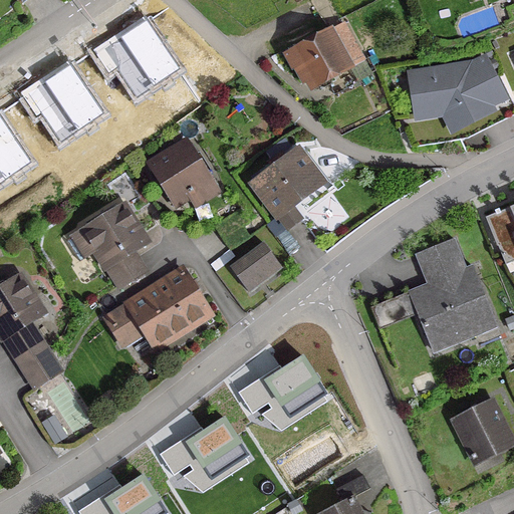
[(181,67),(148,17),(94,51),(109,73),(118,67),(137,95),(181,67)]
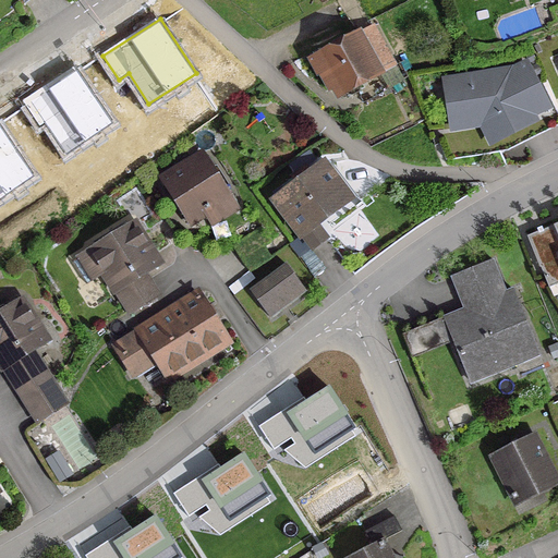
[(375,69),(389,61),(371,27),(356,35),(355,34),(307,61),(316,76),(318,75),(320,81),(327,77),(338,97),(343,95),(350,98),(356,94),(358,87),(378,75),(375,69)]
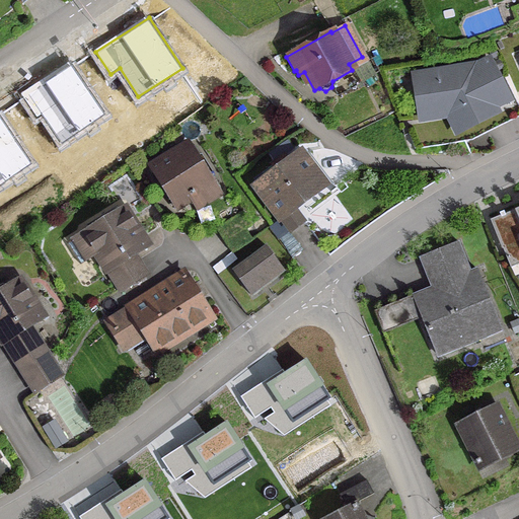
[(416,120),(442,115),(454,137),(500,113),(496,106),(512,98),(491,54),(483,58),(408,71),(416,120)]
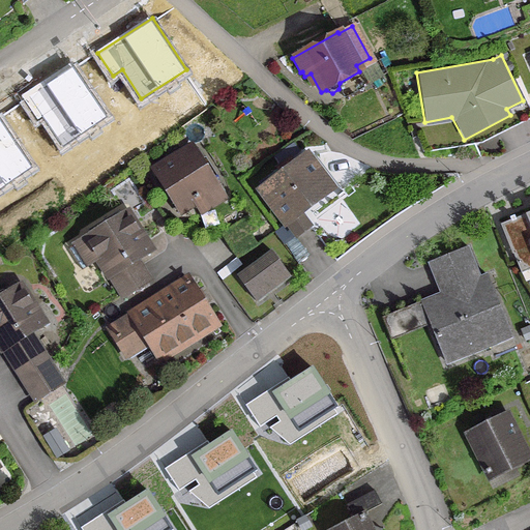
[(108,117),(74,66),(24,98),(38,121),(43,118),(63,146),(108,117)]
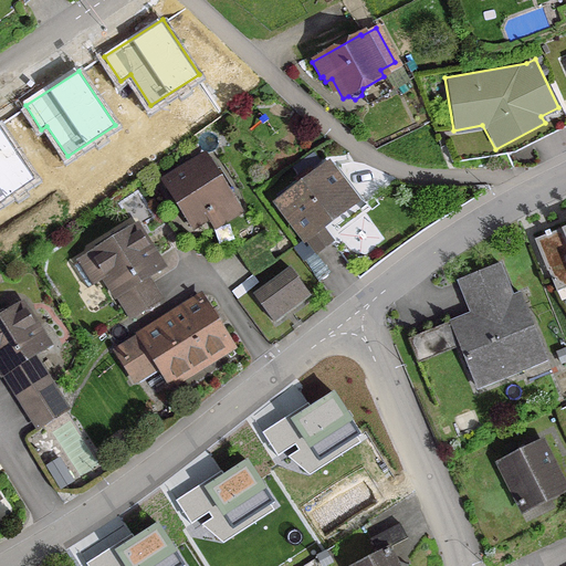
[(0,200),(35,178),(0,124),(0,200)]
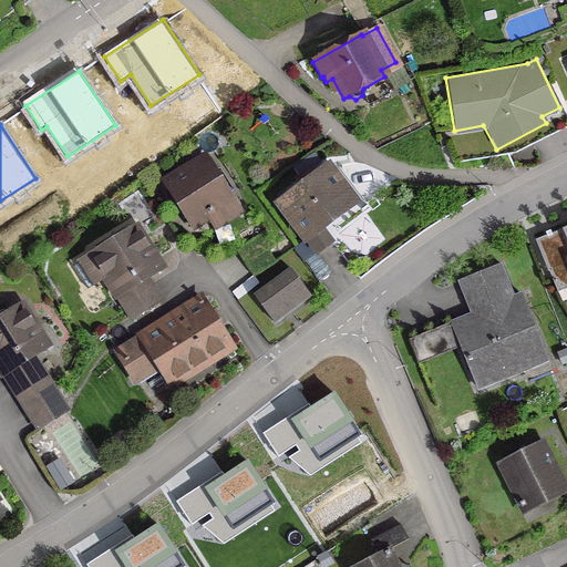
[(205,158),(164,184),(191,226),(232,200),(205,158)]
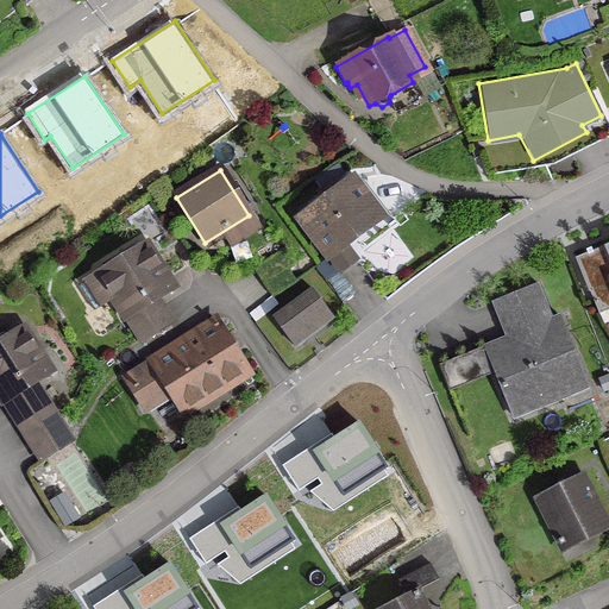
[(297,219),(338,272),(355,262),(343,246),(380,218),(351,180),(297,219)]
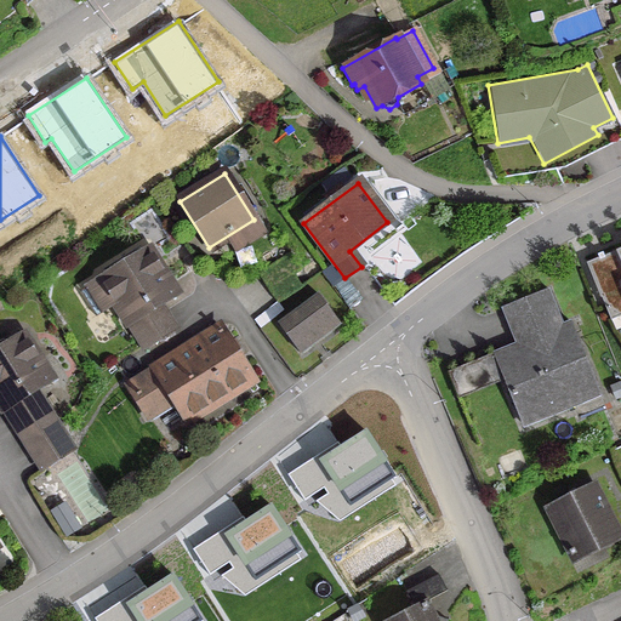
[(431,228),(417,209),(406,217),(421,235),(431,228)]
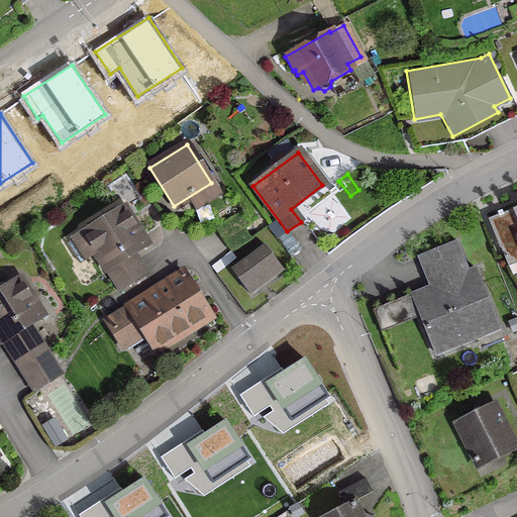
[(123,298),(144,284),(139,276),(143,273),(131,253),(144,246),(121,209),(83,232),(123,298)]
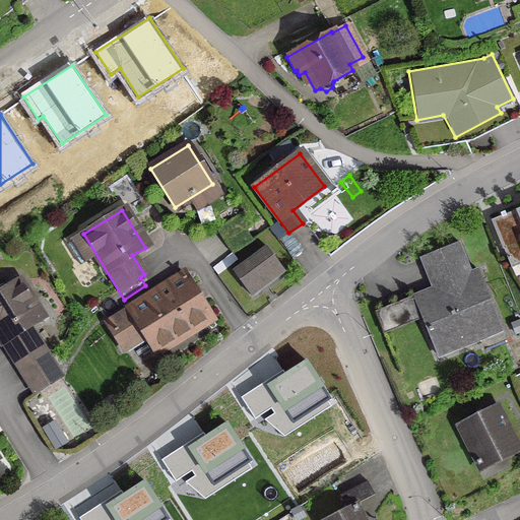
[(426,257),(437,286),(412,297),(437,358),(500,332),(475,270),(469,273),(457,244),(426,257)]
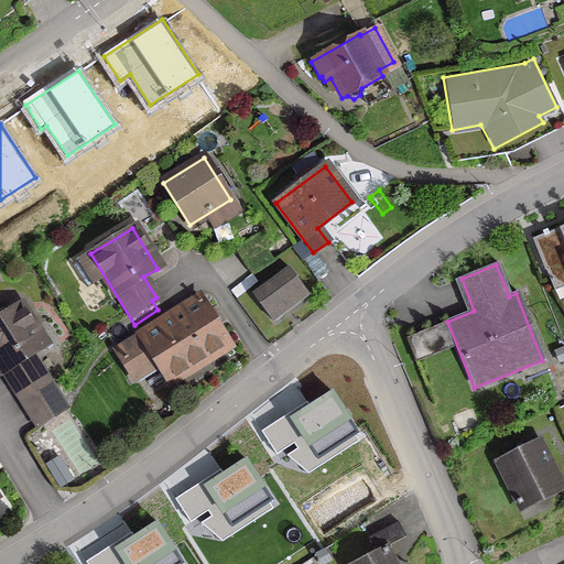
[(305,292),(286,268),(251,294),(269,318),(305,292)]
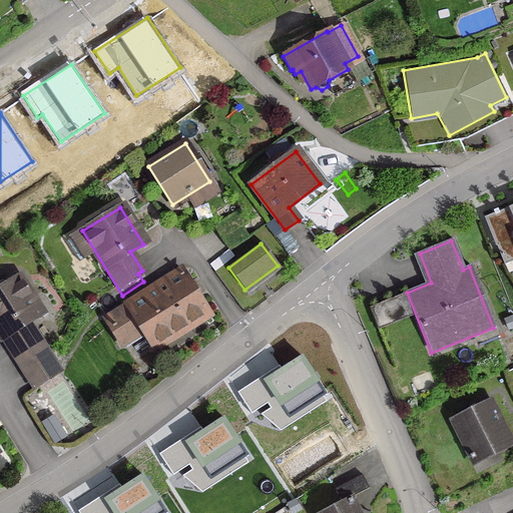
[(208,315),(180,271),(104,319),(121,346),(142,332),(152,349),(208,315)]
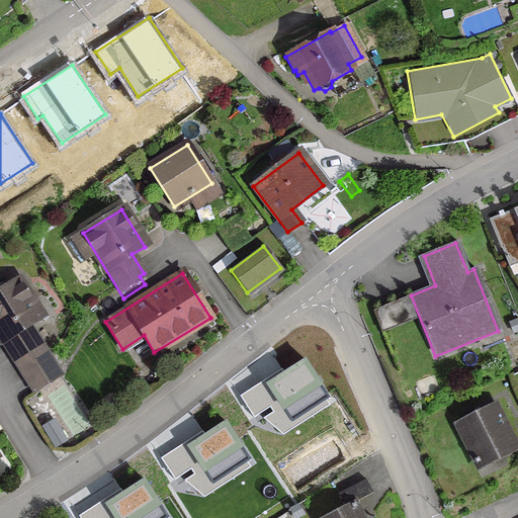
[(17,280),(0,290),(0,339),(14,361),(39,345),(27,326),(40,318),(17,280)]
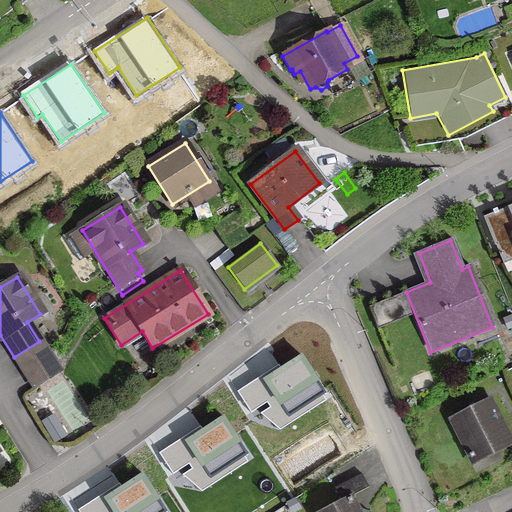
[(43,347),(18,363),(32,386),(58,370),(43,347)]
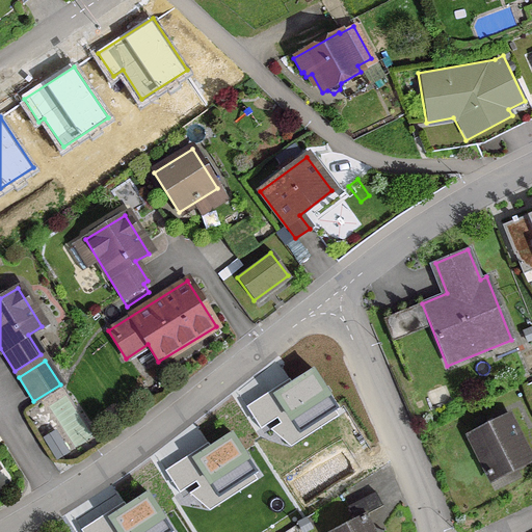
[(340,407),(314,368),(274,394),(300,433),(340,407)]
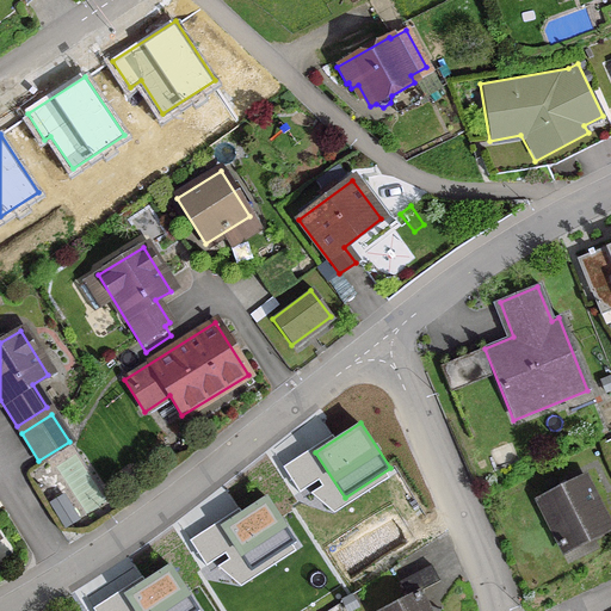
[(536,500),(560,548),(608,525),(582,476),(536,500)]
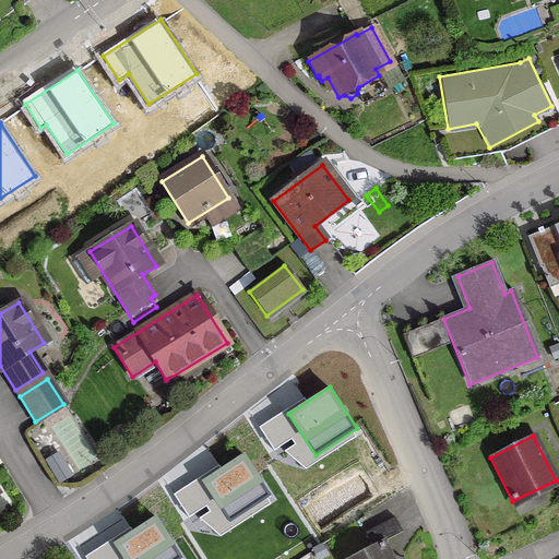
[(272,495),(245,453),(204,479),(230,521),(272,495)]
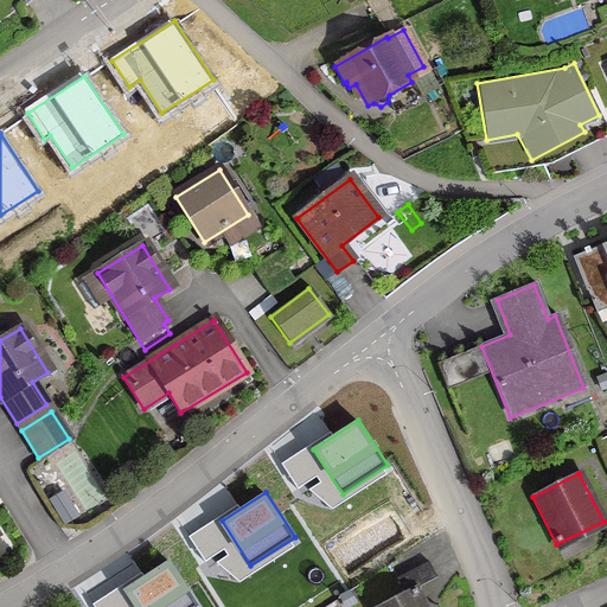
[(75,515),(63,494),(50,503),(62,523),(75,515)]
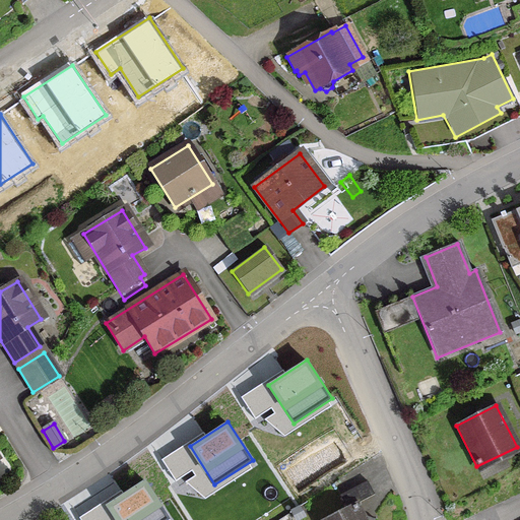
[(168,519),(171,519),(145,480),(107,505),(116,519),(168,519)]
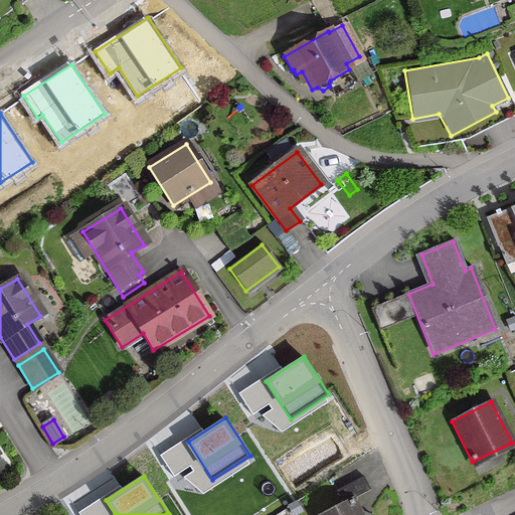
[(359,514),(351,500),(369,490),(362,477),(335,491),(342,504),(322,514),(359,514)]
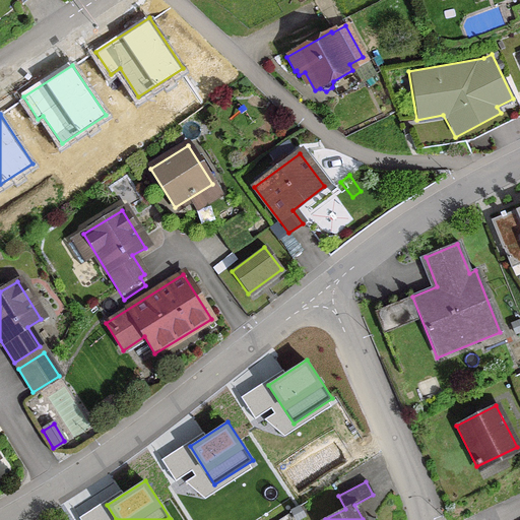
[(289,512),(294,519),(297,519),(303,517),(298,507),(289,512)]
